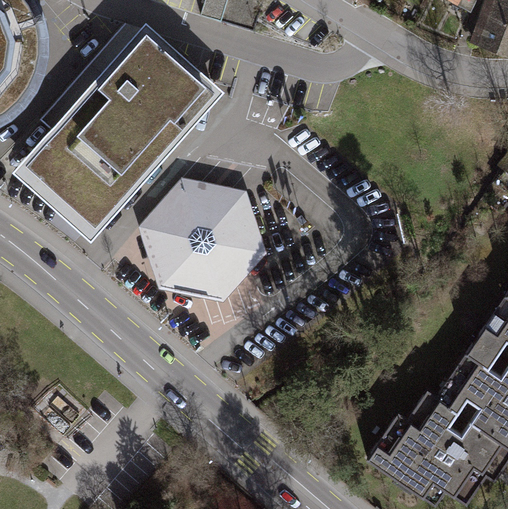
[(0,126),(12,120),(31,99),(43,73),(47,45),(42,18),(32,0),(0,0),(0,126)]
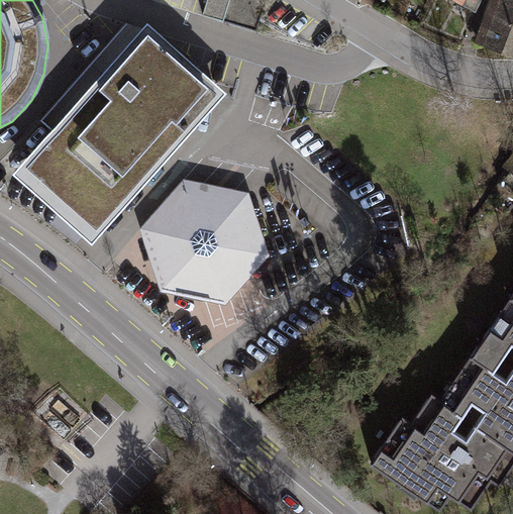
[(204,0),(200,13),(254,28),(263,0),(204,0)]
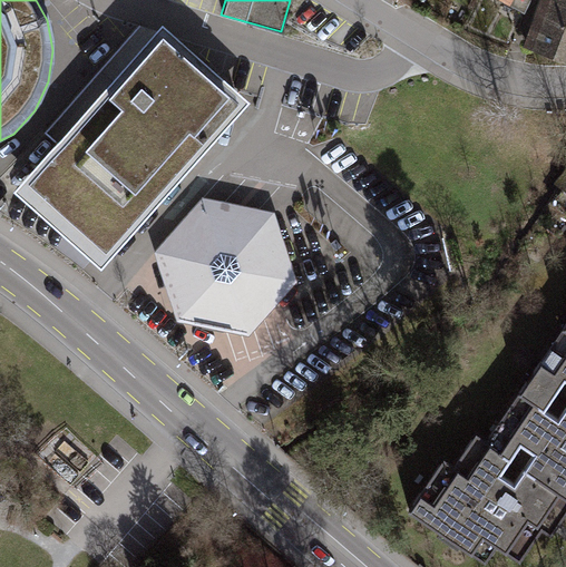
[(539,0),(525,40),(565,54),(565,0),(539,0)]
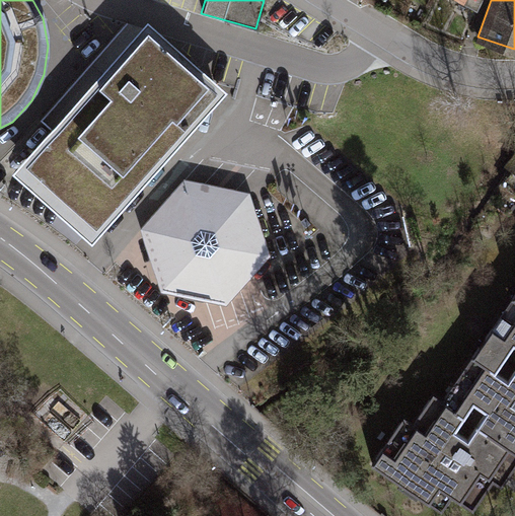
[(225,91),(147,22),(52,131),(24,162),(13,174),(90,242),(225,91)]
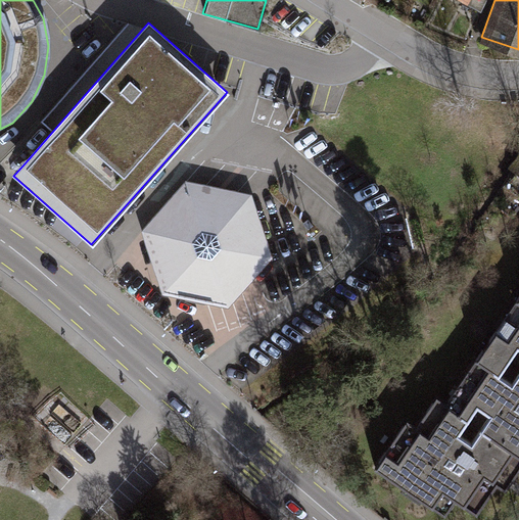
[(518,148),(506,167),(518,176),(518,148)]
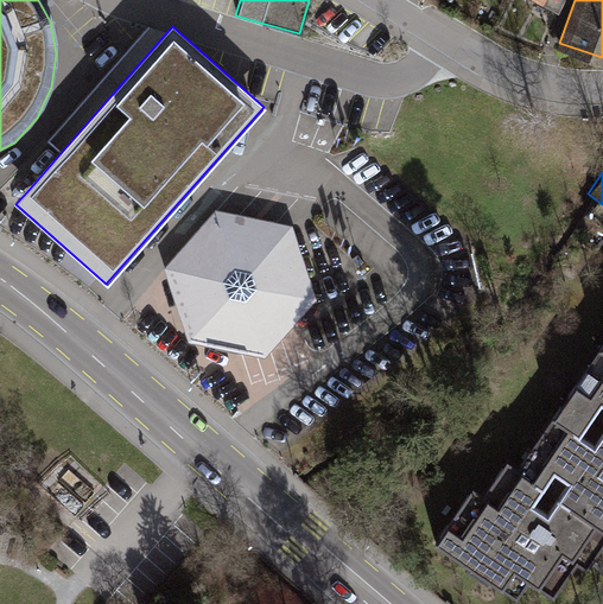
[(285,224),(215,210),(166,267),(186,336),(259,353),(310,297),(285,224)]
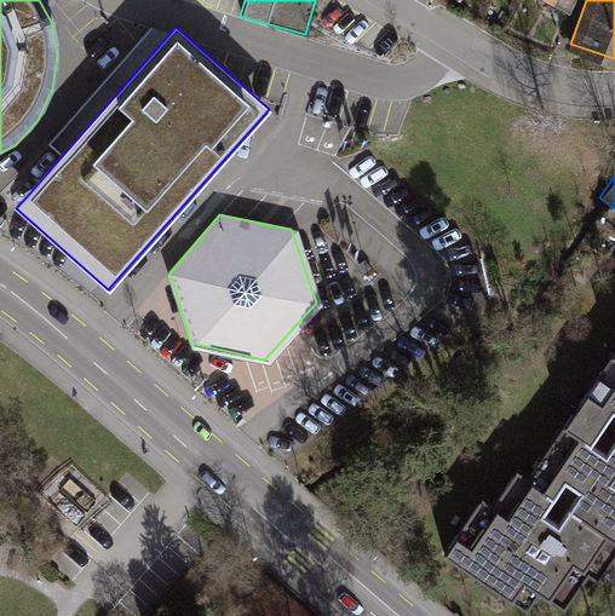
[(614,441),(614,337),(565,407),(614,441)]
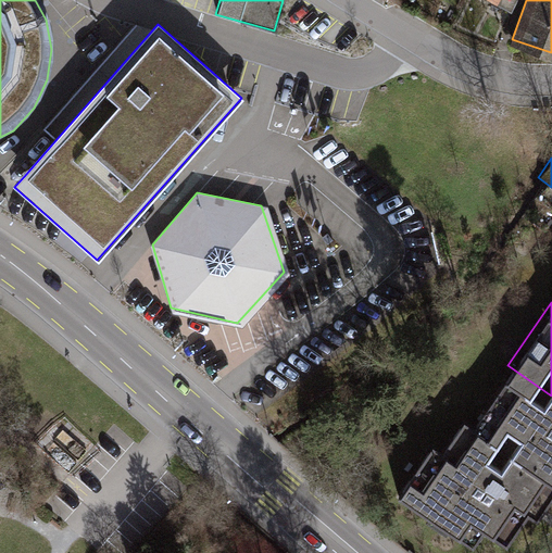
[(551,396),(507,365),(464,427),(551,488),(551,396)]
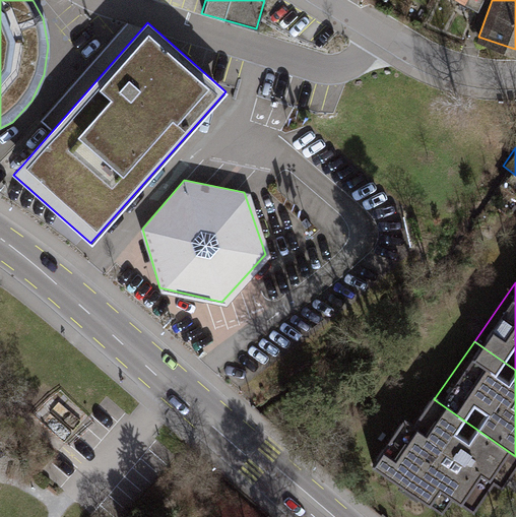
[(476,515),(515,459),(515,456),(434,399),(425,393),(384,451),(476,515)]
